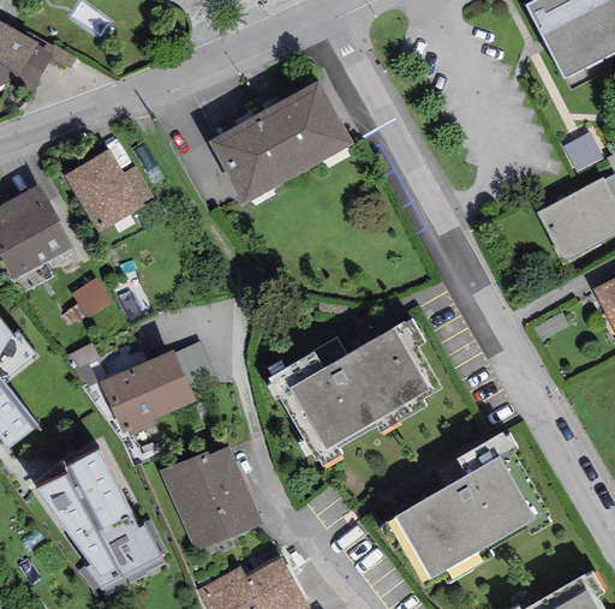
[(535,0),(525,5),(563,79),(614,53),(614,0),(535,0)]
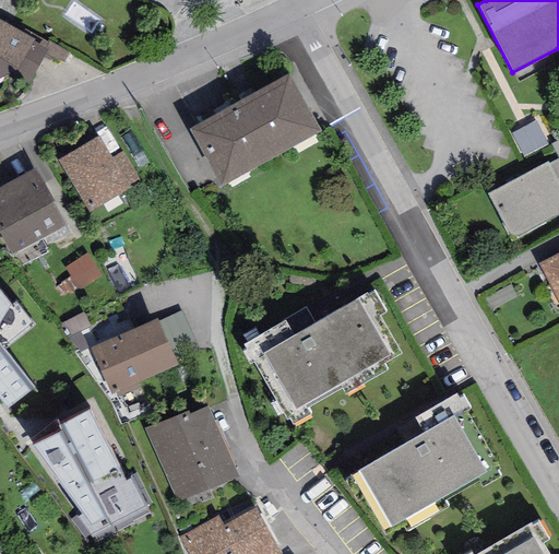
[(0,16),(0,77),(12,72),(30,81),(50,45),(0,16)]
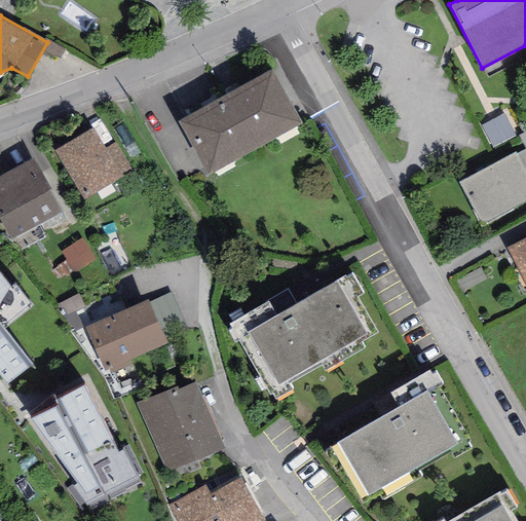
[(271,69),(178,121),(208,174),(301,121),(271,69)]
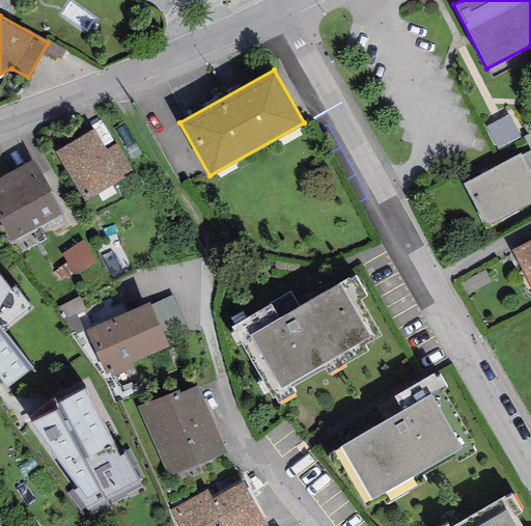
[(93,127),(55,149),(84,198),(122,176),(120,172),(132,166),(116,140),(105,146),(93,127)]
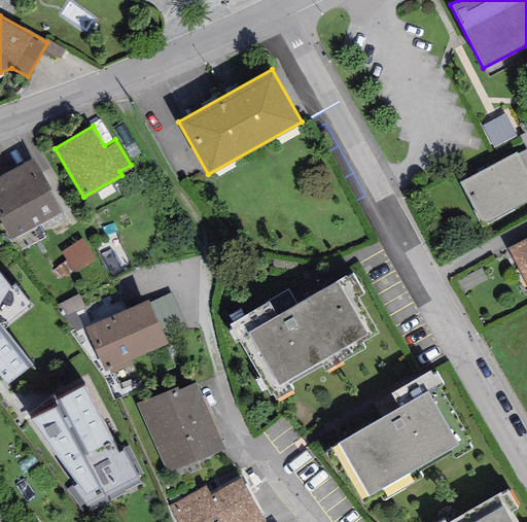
[(525,145),(516,150),(525,169),(526,167),(526,128),(519,133),(525,145)]
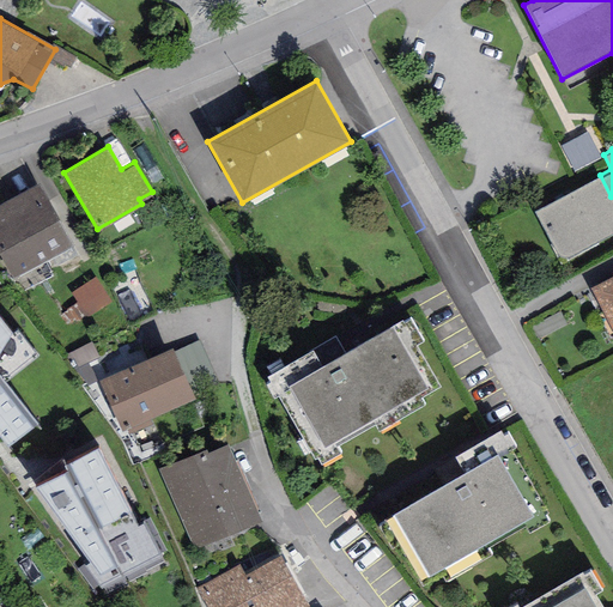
[(600,175),(535,210),(563,259),(612,230),(612,200),(611,196),(600,175)]
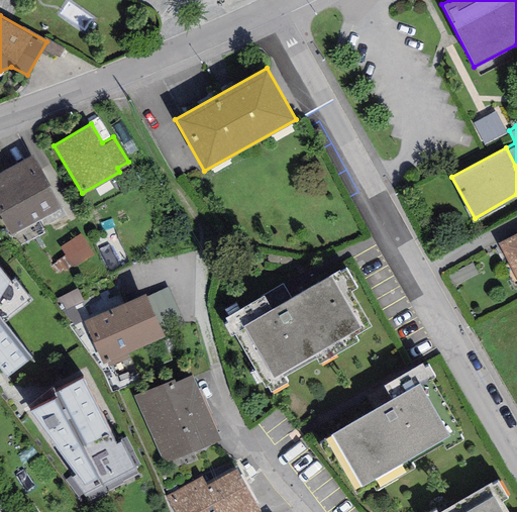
[(0,213),(10,232),(61,206),(33,154),(0,171),(0,213)]
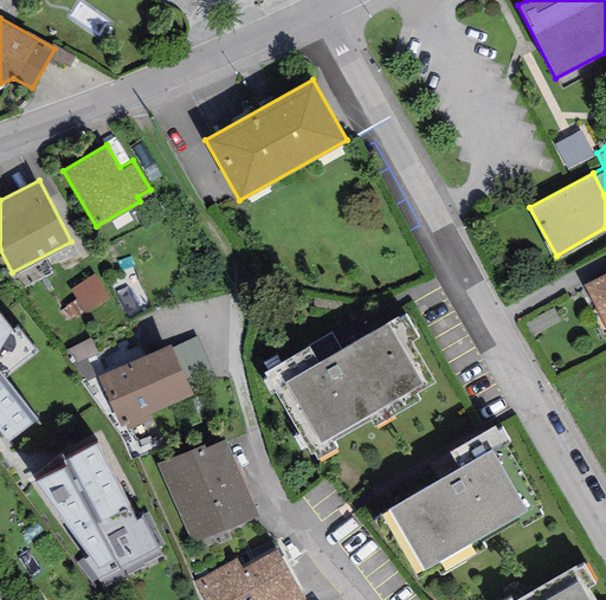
[(105,268),(77,281),(88,303),(116,291),(105,268)]
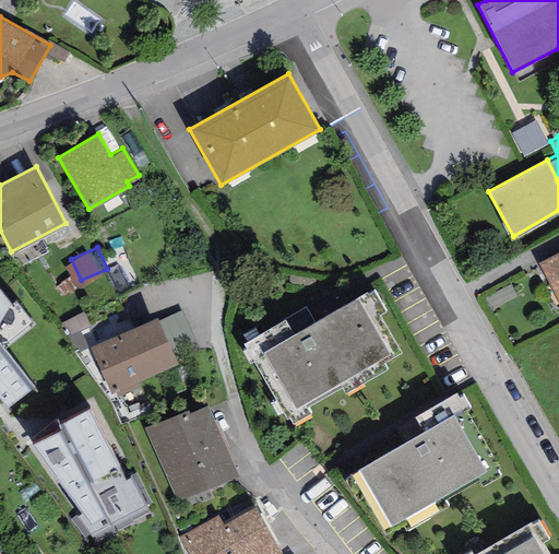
[(558,249),(538,261),(558,301),(558,249)]
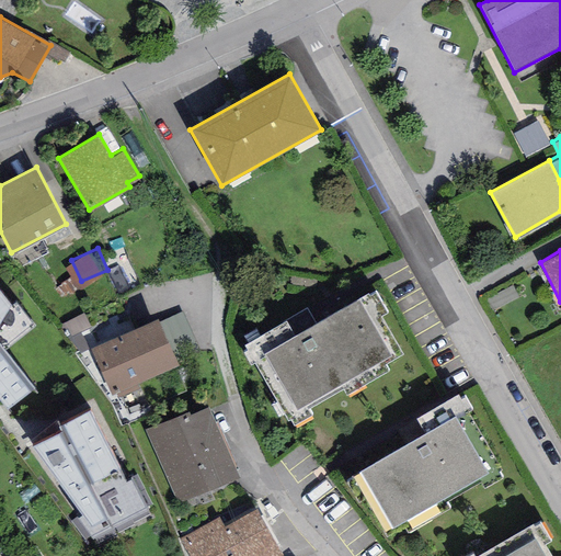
[(0,292),(0,401),(7,410),(29,393),(0,353),(0,351),(33,326),(16,302),(11,306),(0,292)]
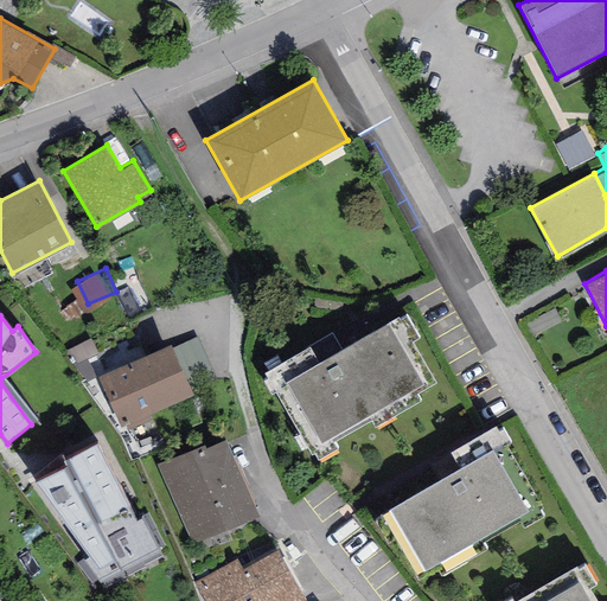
[(310,347),(263,375),(261,376),(272,395),(275,392),(312,454),(314,453),(318,460),(338,448),(334,442),(371,421),(375,427),(421,401),(417,394),(435,383),(411,341),(420,338),(407,315),(400,320),(398,317),(319,363),(310,347)]
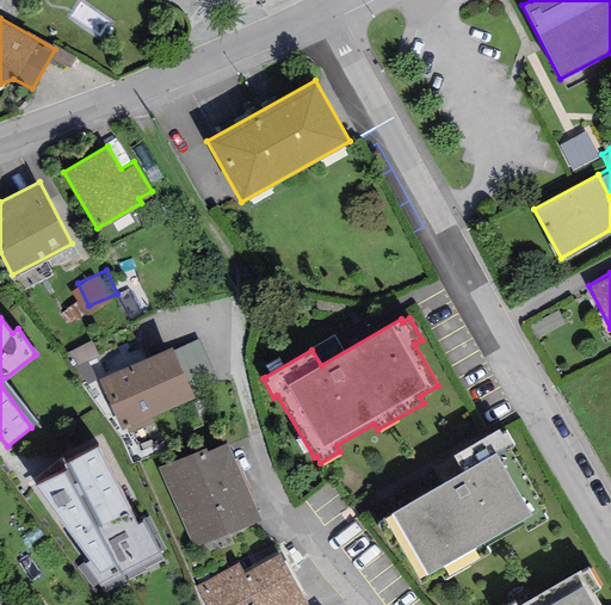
[(199,334),(172,346),(190,389),(217,377),(199,334)]
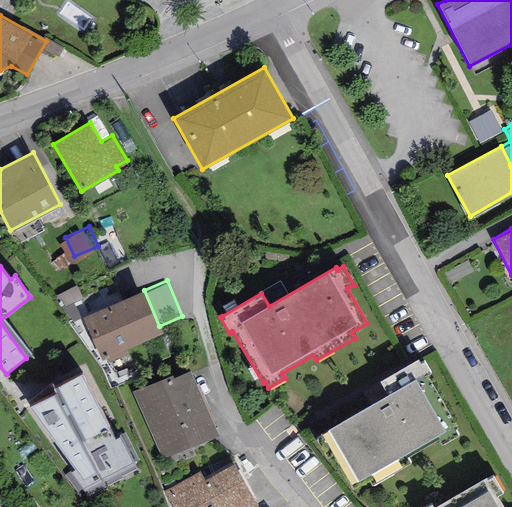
[(100,359),(162,333),(159,326),(144,290),(82,316),(100,359)]
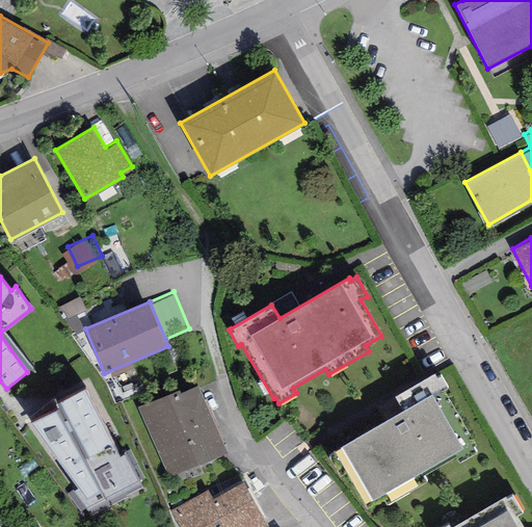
[(403,412),(340,448),(371,502),(455,454),(458,459),(476,450),(473,446),(475,445),(445,391),(447,389),(441,377),(437,379),(434,375),(396,397),(403,412)]
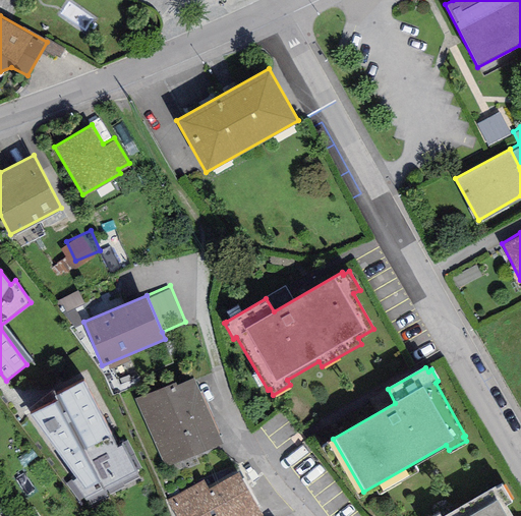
[(174,380),(135,395),(164,466),(222,444),(195,377),(176,385),(174,380)]
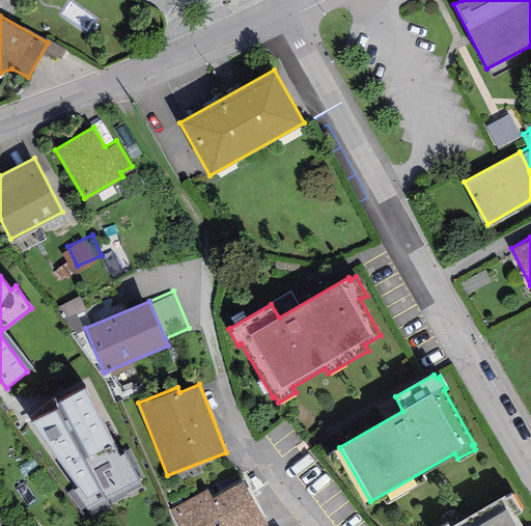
[(55,412),(30,423),(78,488),(74,491),(87,508),(139,483),(123,453),(118,455),(85,389),(53,407),(55,412)]
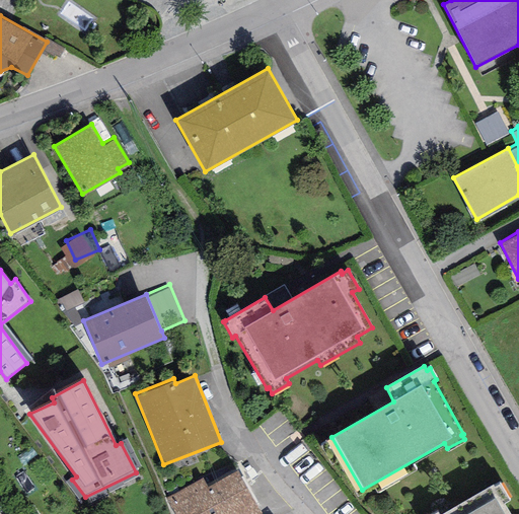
[(202,474),(165,495),(175,513),(263,513),(238,468),(208,485),(202,474)]
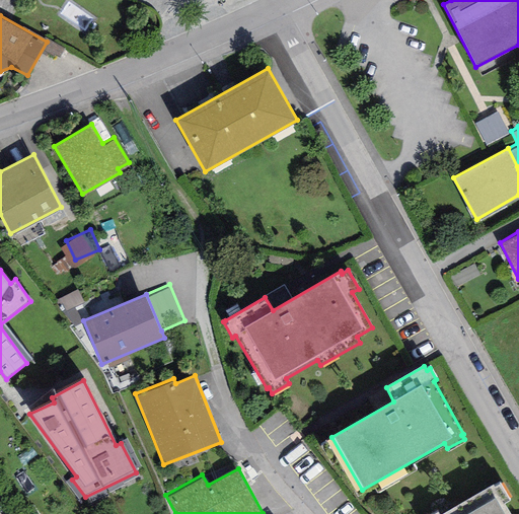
[(510,513),(504,503),(509,500),(500,484),(494,487),(493,485),(441,513),(438,513),(437,512),(433,513),(510,513)]
